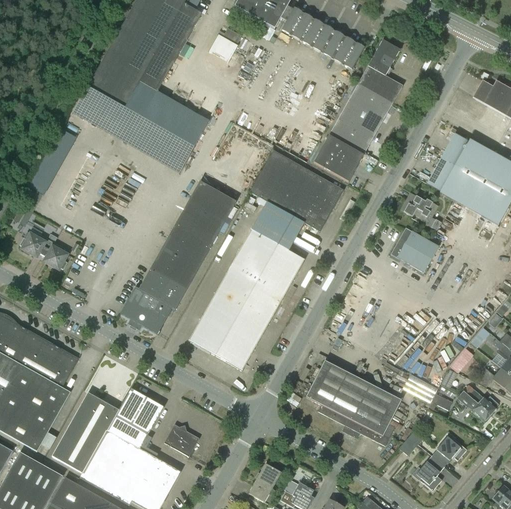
[(157,91),(202,12),(195,8),(199,0),(135,0),(87,87),(126,109),(141,82),(157,91)]
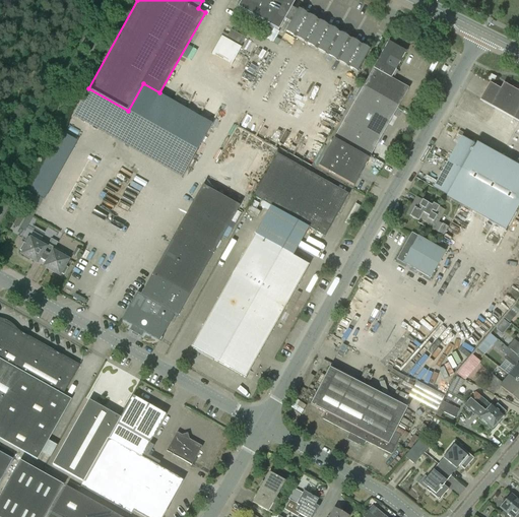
[(240,0),(238,4),(279,27),(284,17),(293,4),(295,0),(240,0)]
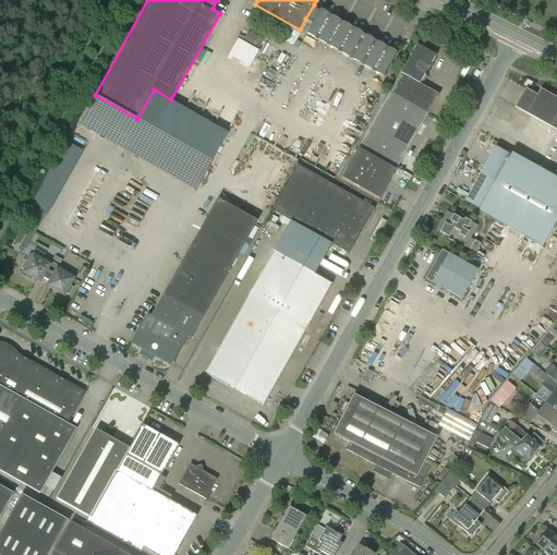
[(397,51),(314,4),(305,19),(312,23),(307,32),(384,74),(397,51)]
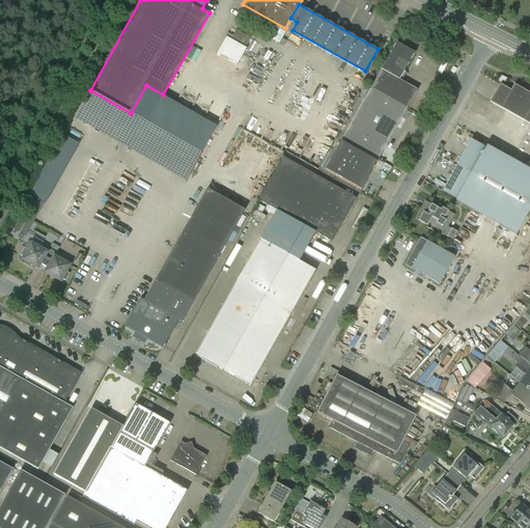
[(246,45),(251,35),(236,27),(233,33),(228,30),(226,34),(246,45)]
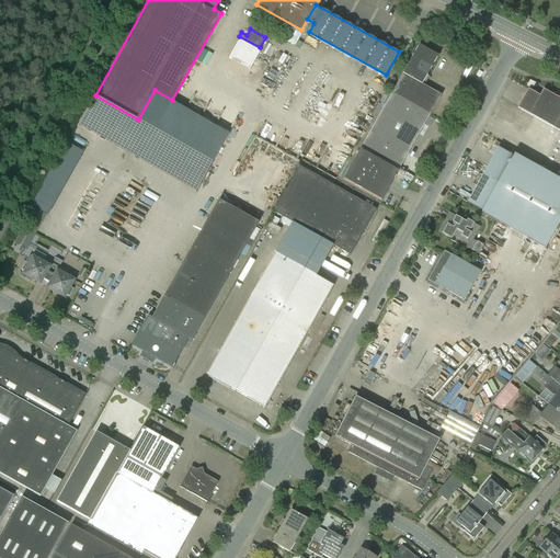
[(344,177),(381,198),(442,92),(422,81),(438,53),(420,42),(344,177)]
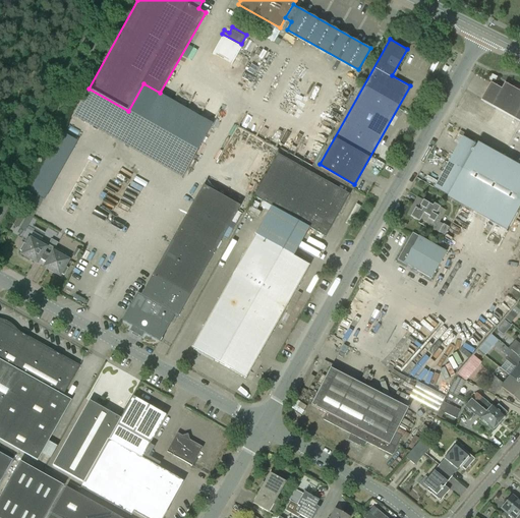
[(481,98),(519,118),(519,88),(505,80),(501,87),(490,80),(481,98)]
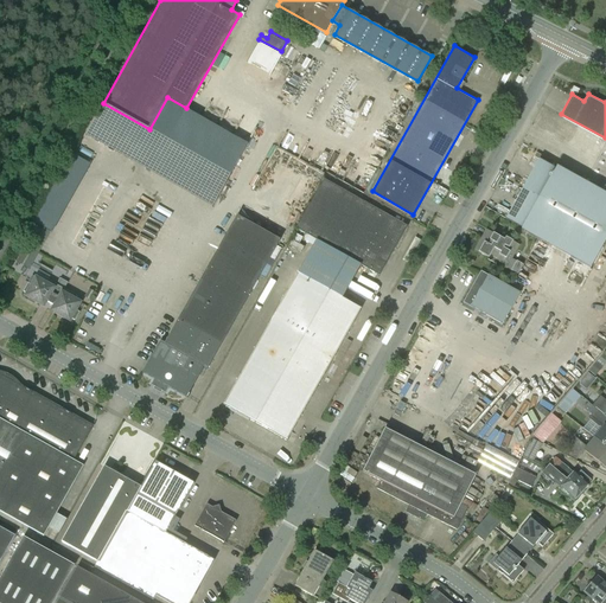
[(555,166),(538,156),(522,186),(538,196),(555,166)]
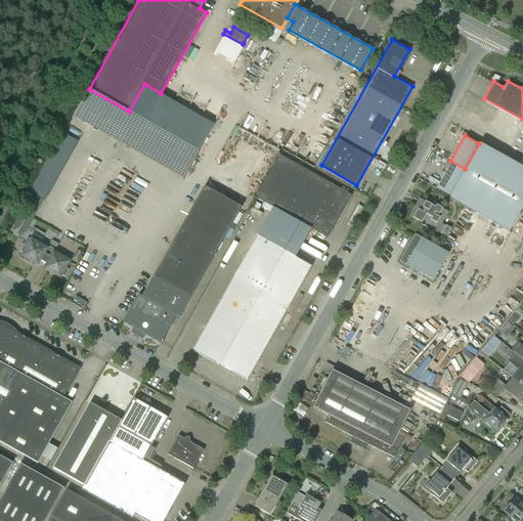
[(310,152),(322,157),(329,144),(315,139),(310,152)]
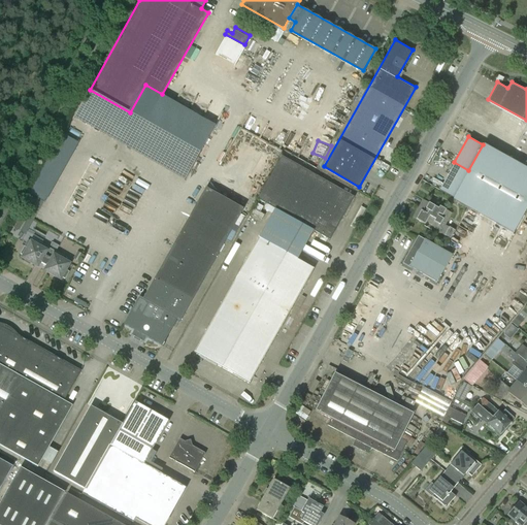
[(468,170),(455,196),(454,198),(514,231),(526,206),(526,165),(484,142),(483,144),(468,170)]
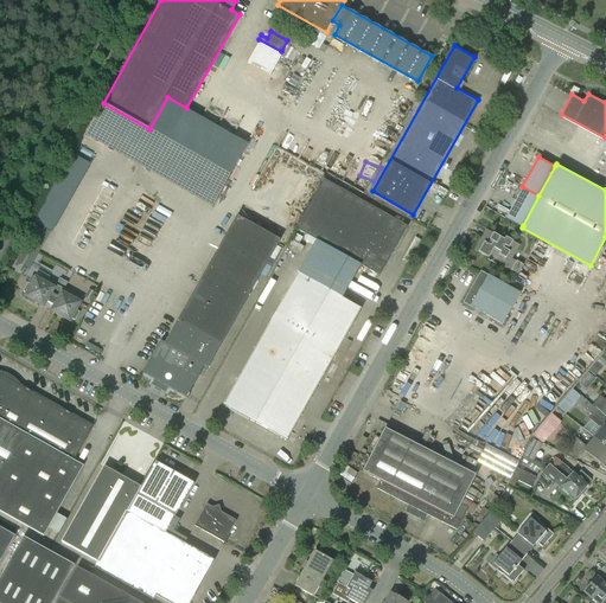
[(297,226),(317,237),(361,262),(380,273),(408,224),(325,177),(297,226)]
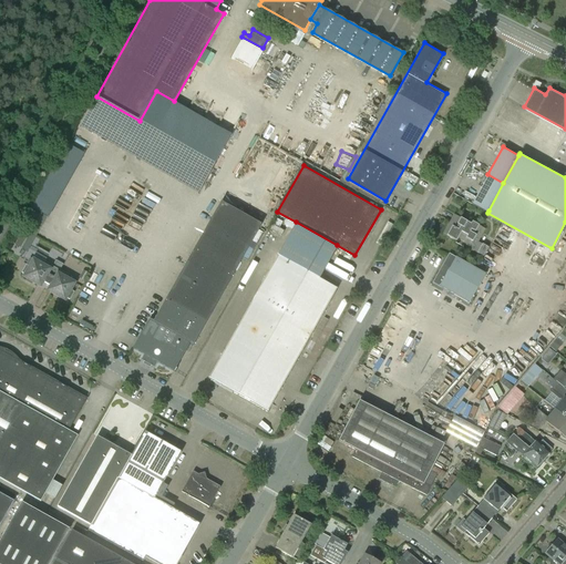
[(472,202),(489,211),(503,183),(487,174),(472,202)]
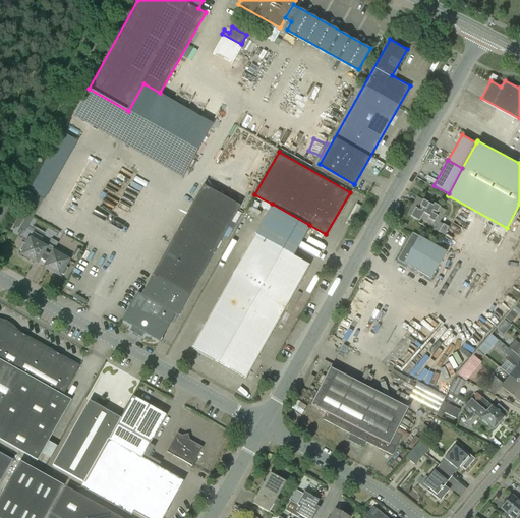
[(131,329),(138,333),(141,328),(160,338),(175,312),(178,313),(240,204),(204,183),(141,292),(138,291),(123,318),(134,324),(131,329)]
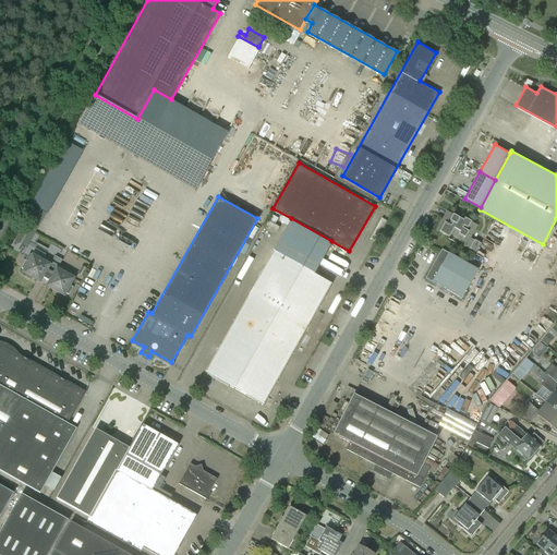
[(15,238),(27,244),(46,210),(34,204),(15,238)]
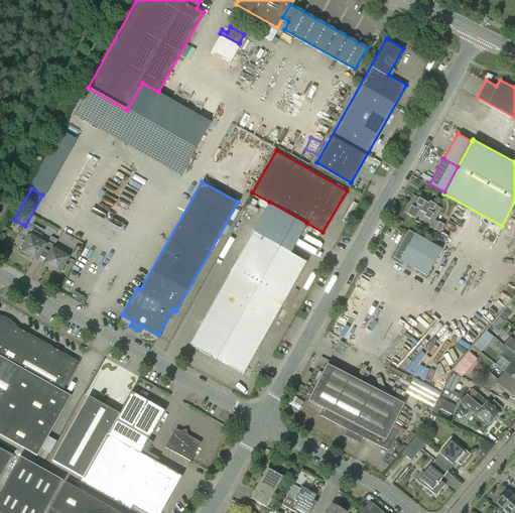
[(413,193),(404,211),(415,217),(419,211),(430,218),(431,216),(435,218),(441,206),(426,198),(425,200),(413,193)]
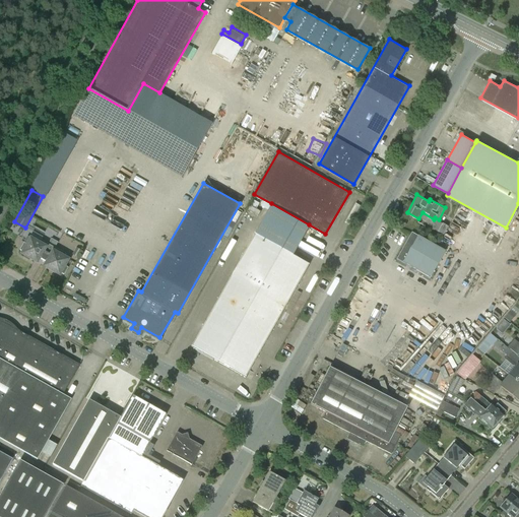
[(309,224),(271,203),(192,344),(246,375),(310,262),(294,253),(309,224)]
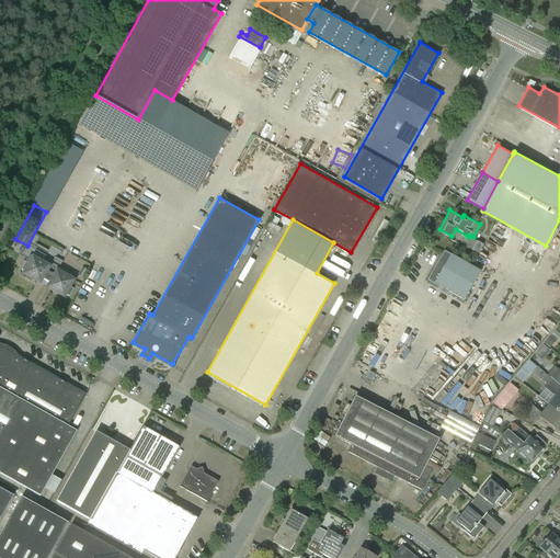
[(267,225),(280,231),(282,226),(270,219),(267,225)]
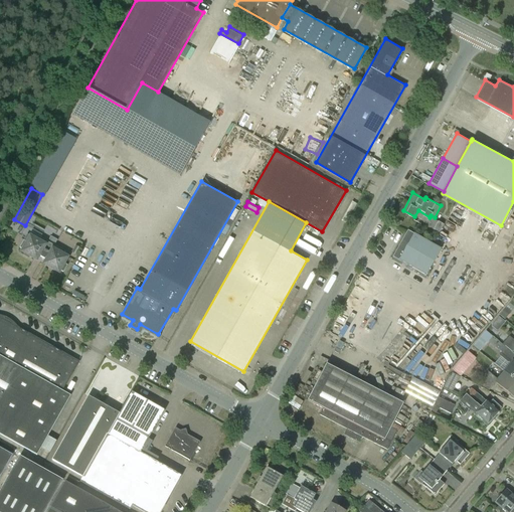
[(431,225),(440,230),(444,222),(435,217),(431,225)]
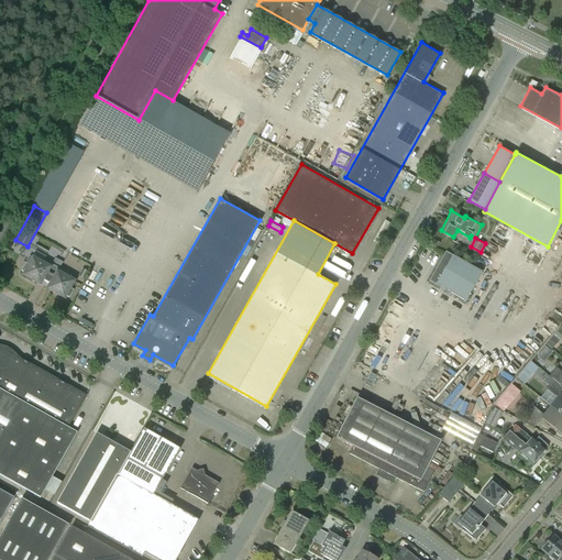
[(445,287),(444,289),(450,293),(451,291),(466,298),(483,270),(447,249),(430,278),(445,287)]
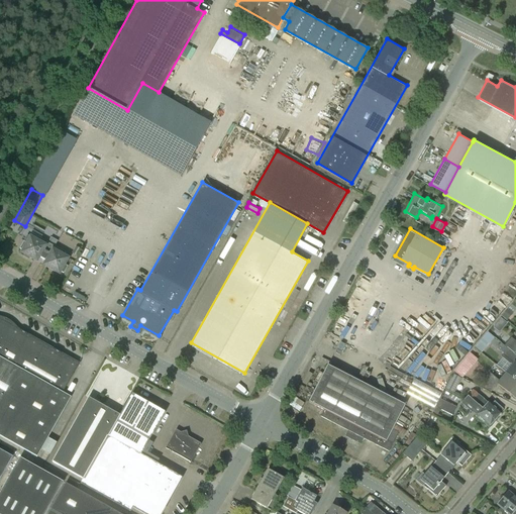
[(46,259),(55,243),(58,238),(52,234),(48,240),(32,231),(27,240),(24,238),(20,245),(23,247),(21,249),(37,259),(40,254),(46,259)]
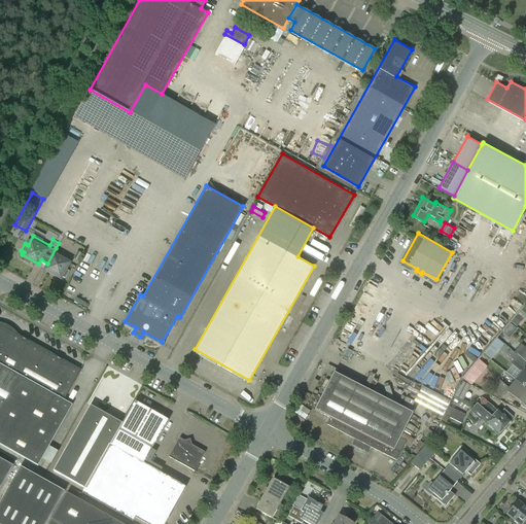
[(45,268),(61,277),(63,274),(66,276),(69,269),(67,267),(70,260),(66,257),(67,254),(56,248),(47,264),(45,268)]
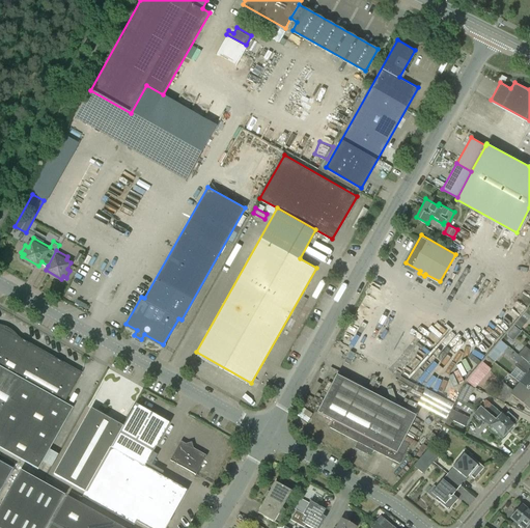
[(75,257),(81,260),(85,253),(79,250),(75,257)]
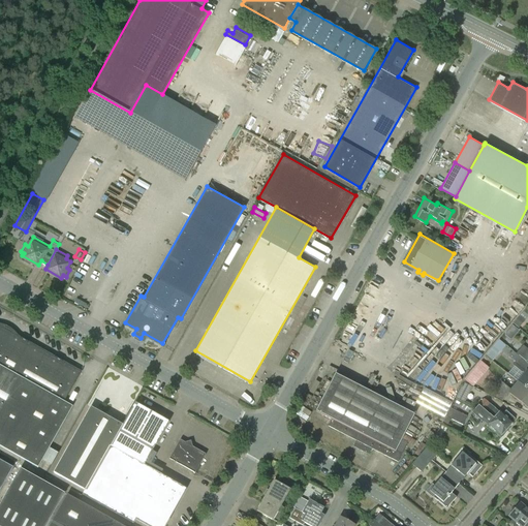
[(0,442),(38,465),(73,404),(64,399),(82,369),(0,322),(0,442)]
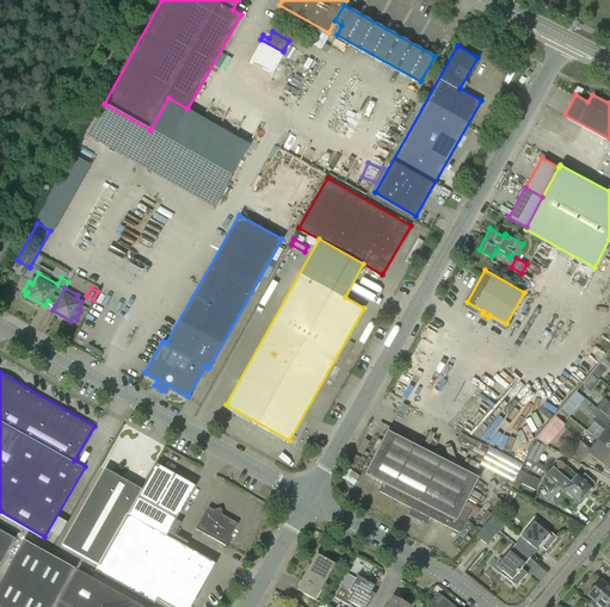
[(470,409),(488,417),(504,385),(486,376),(470,409)]
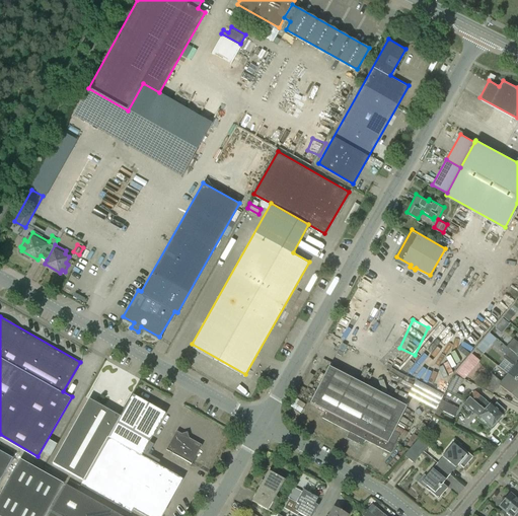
[(508,344),(517,352),(517,339),(514,336),(508,344)]
